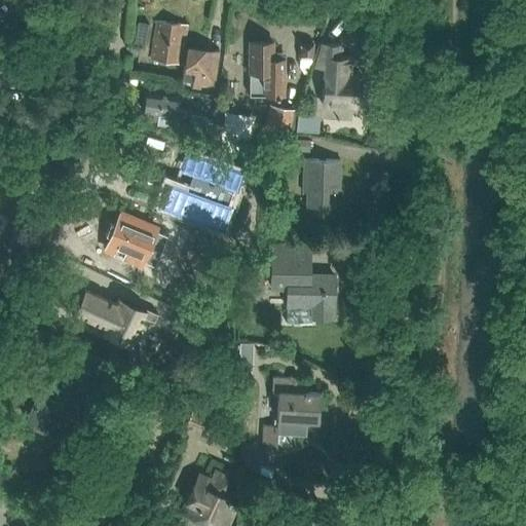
[(149,60),(180,63),(186,26),(157,22),(149,60)]
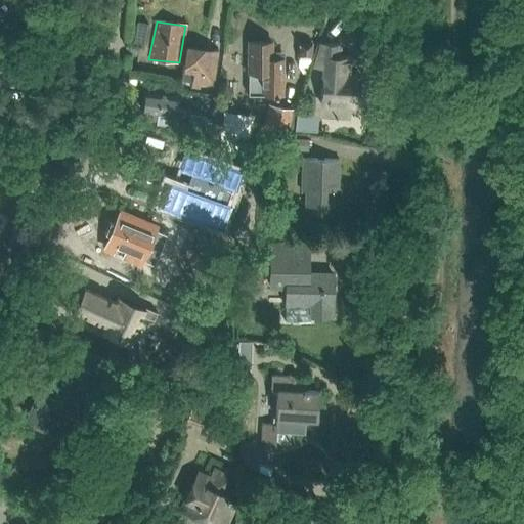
[(137,23),(133,42),(143,44),(147,24),(137,23)]
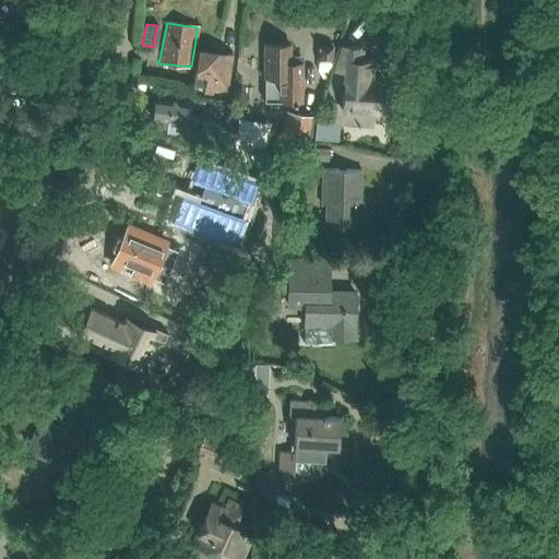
[(318,60),(331,61),(332,46),(318,45),(318,60)]
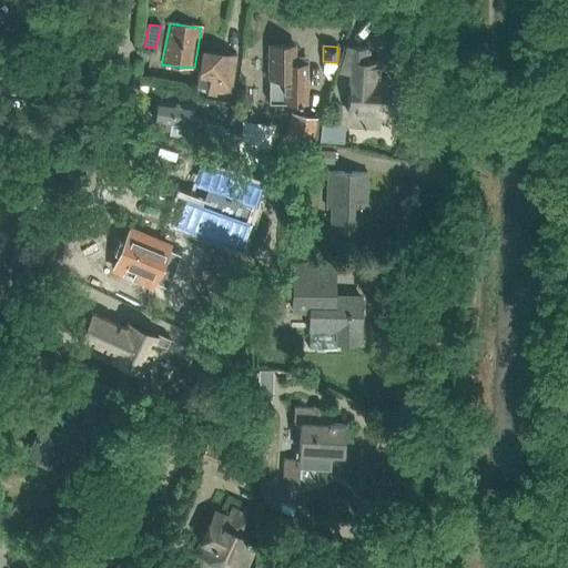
[(294,48),(269,47),(266,104),(295,105),(295,108),(300,108),(300,107),(304,107),(306,67),(294,66),(294,48)]
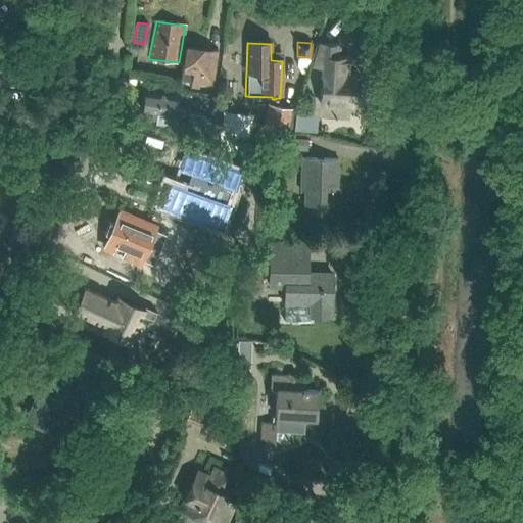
[(318,43),(310,65),(323,66),(320,103),(352,106),(354,106),(358,76),(347,75),(348,57),(337,57),(338,45),(318,43)]
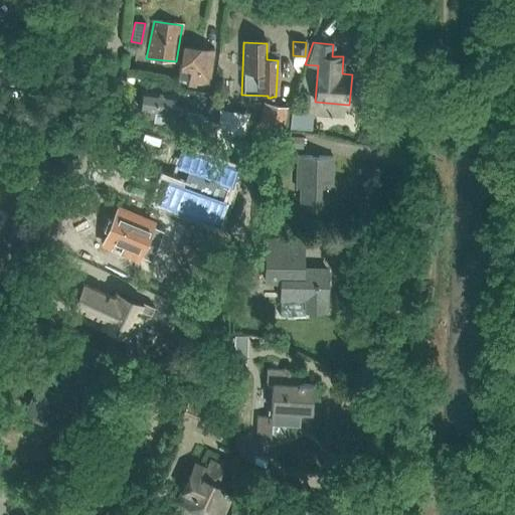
[(183,45),(177,79),(188,82),(188,89),(195,90),(197,83),(209,86),(214,50),(183,45)]
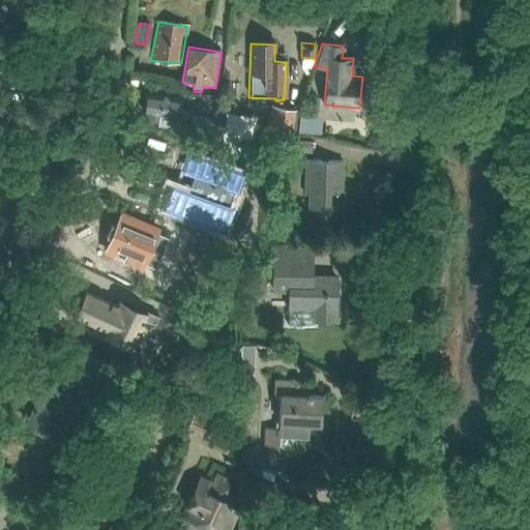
[(144,114),(159,116),(158,127),(177,130),(180,98),(146,94),(144,114)]
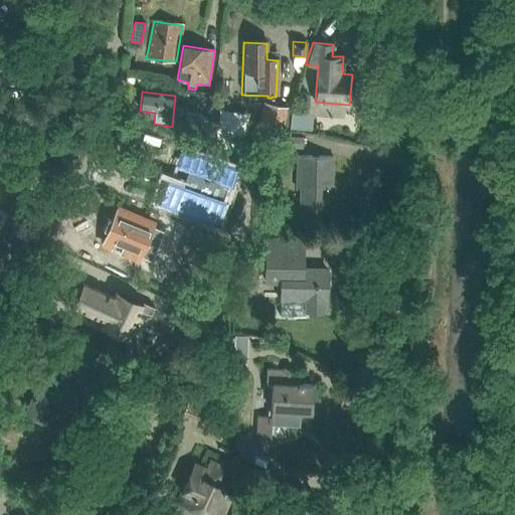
[(263,102),(256,133),(281,137),(287,107),(263,102)]
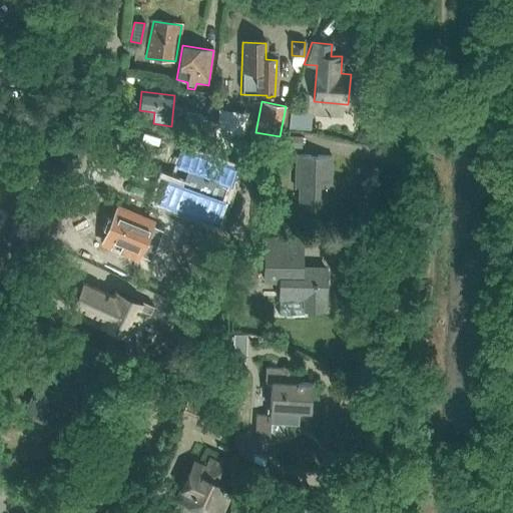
[(289,128),(309,130),(311,113),(290,111),(289,128)]
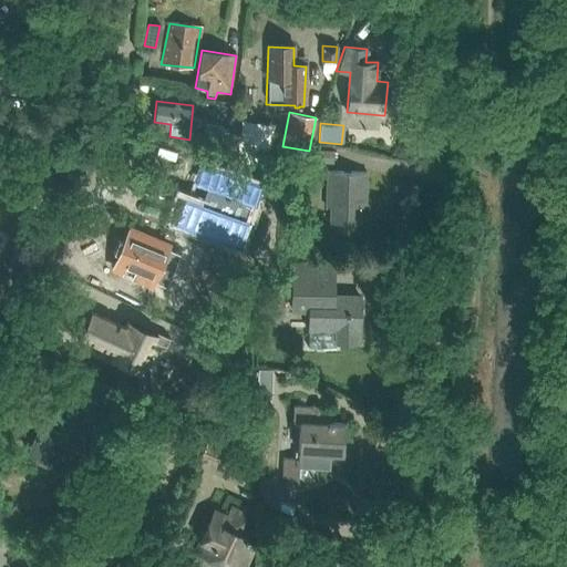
[(205,125),(203,142),(226,144),(228,129),(205,125)]
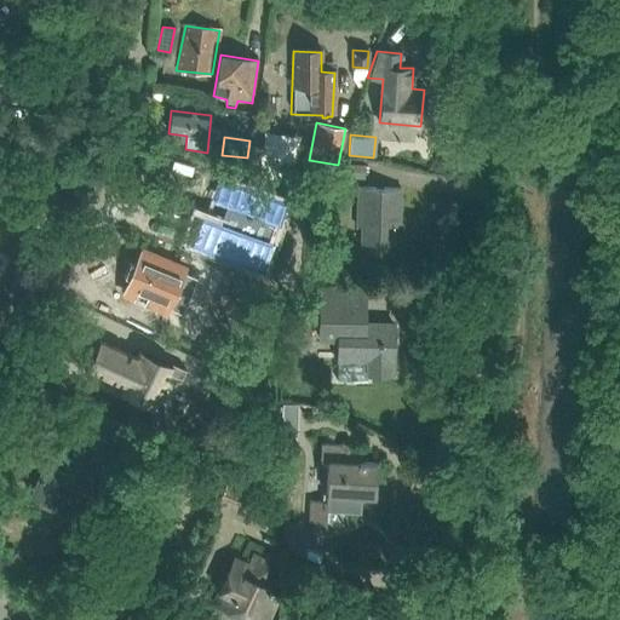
[(338,179),(363,179),(365,167),(338,165),(338,179)]
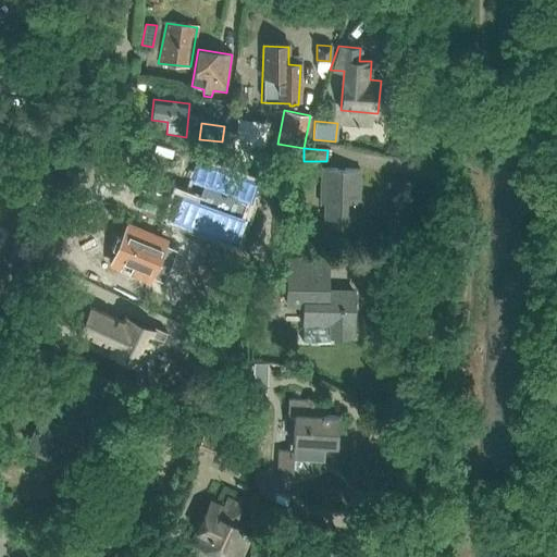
[(254,185),(205,166),(199,182),(203,183),(196,202),(193,200),(192,202),(186,200),(178,219),(170,215),(170,217),(234,240),(242,220),(234,218),(235,213),(240,214),(245,202),(239,201),(240,197),(249,199),(254,185)]
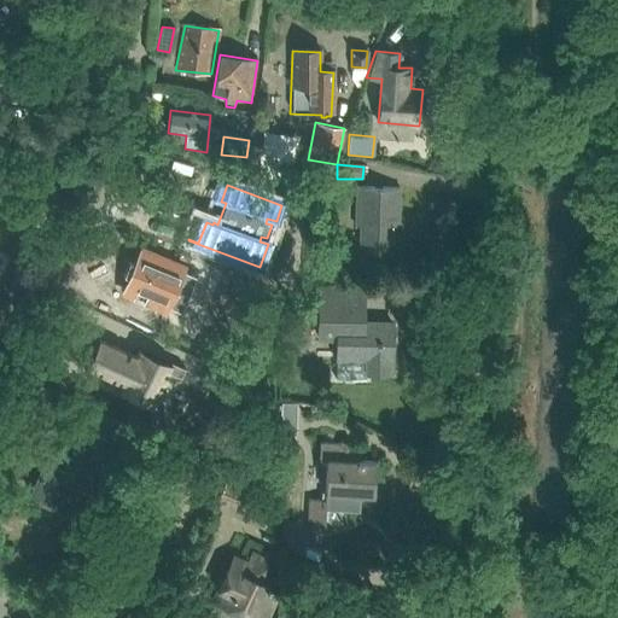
[(359,244),(392,245),(394,223),(398,223),(398,190),(356,187),(355,227),(360,227),(359,244)]
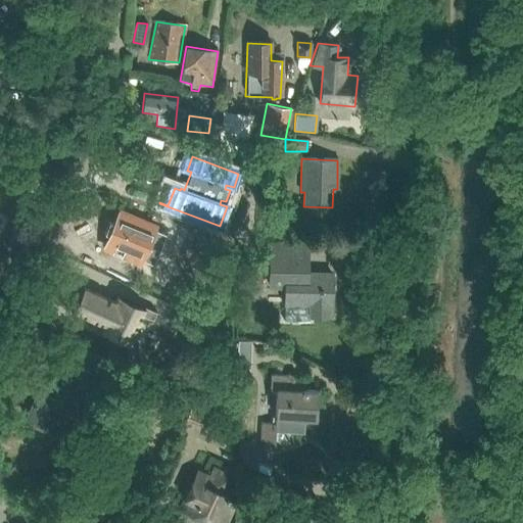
[(120,211),(104,246),(141,263),(142,259),(153,265),(167,235),(155,231),(156,228),(120,211)]
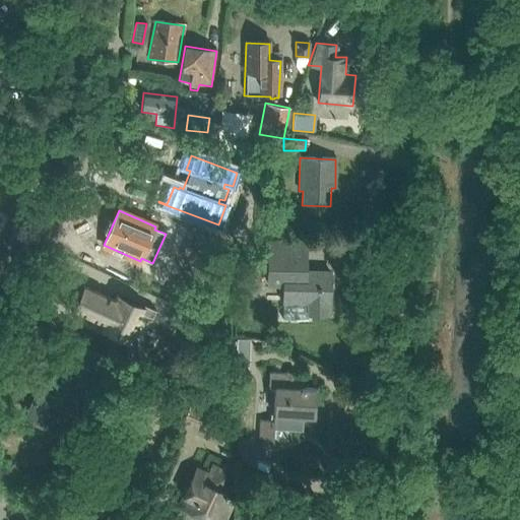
[(267,243),(266,287),(281,287),(281,305),(281,319),(307,320),(307,315),(328,316),(328,304),(330,304),(330,273),(306,273),(306,244),(267,243)]
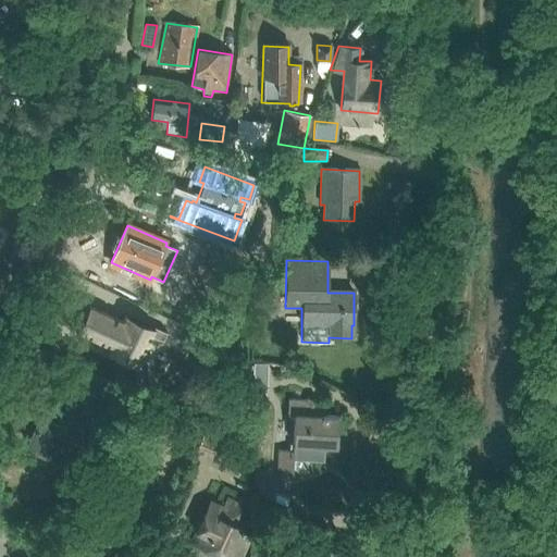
[(90,309),(79,332),(111,347),(108,354),(135,367),(152,330),(125,317),(122,323),(90,309)]
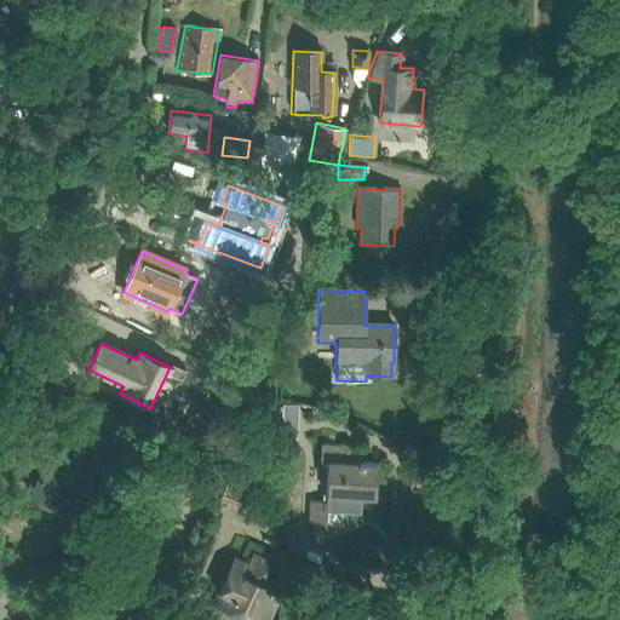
[(282,406),(282,430),(297,430),(297,406),(282,406)]
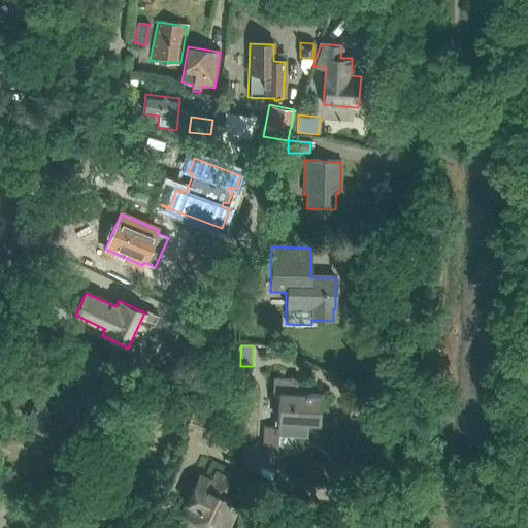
[(103,382),(77,369),(72,367),(56,402),(39,394),(27,419),(52,431),(48,436),(61,442),(80,402),(91,407),(103,382)]
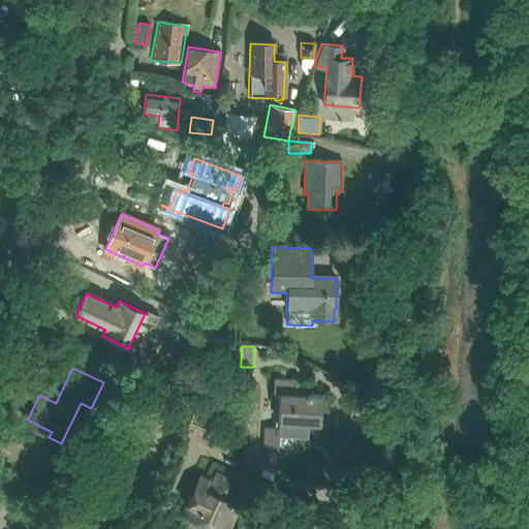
[(274,379),(273,394),(279,395),(278,422),(292,423),(291,436),(307,437),(307,424),(319,424),(320,396),(309,395),(310,381),(274,379)]
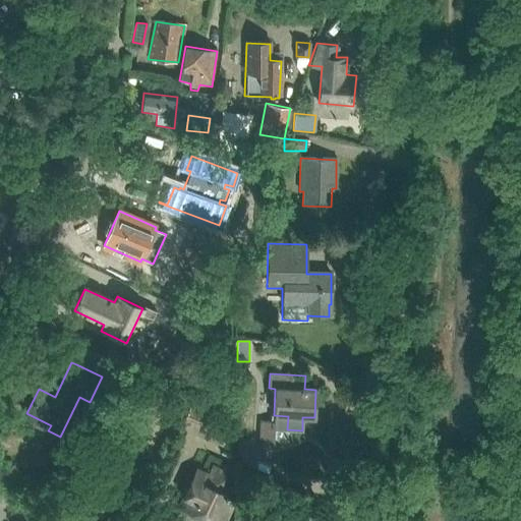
[(182,426),(221,444),(232,419),(193,402),(182,426)]
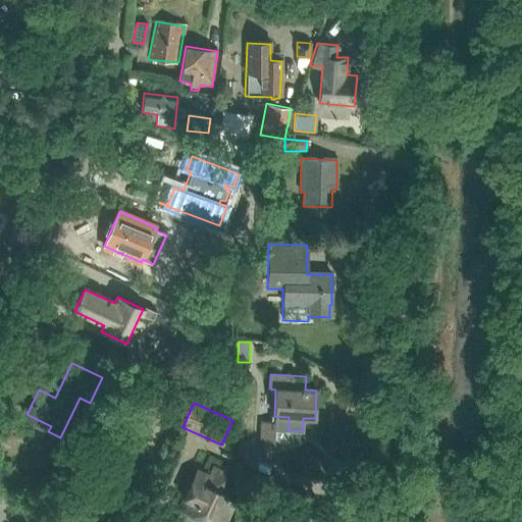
[(258,450),(273,450),(274,423),(260,422),(258,450)]
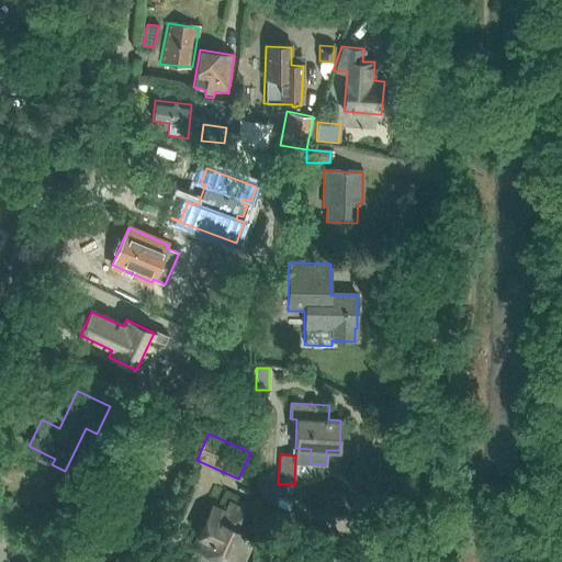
[(225,510),(213,505),(192,547),(224,561),(242,561),(251,541),(236,532),(246,509),(229,502),(225,510)]
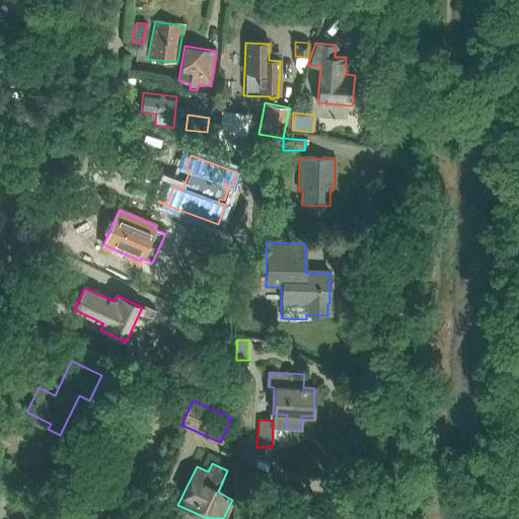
[(242,498),(260,499),(260,477),(243,477),(242,498)]
